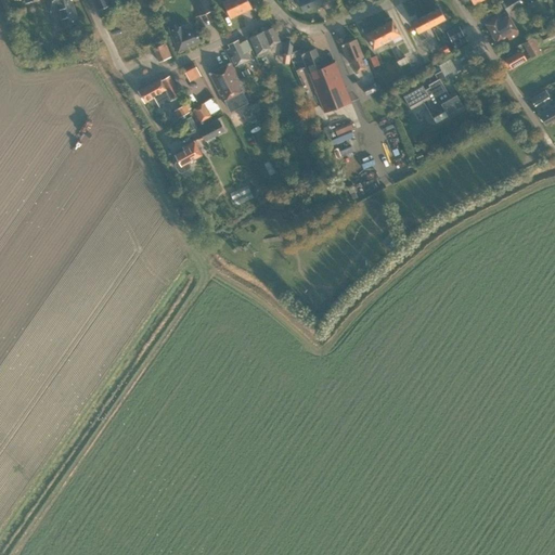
[(71,0),(47,0),(51,12),(59,9),(62,18),(59,20),(61,27),(78,22),(76,14),(73,15),(68,2),(72,1),(71,0)]
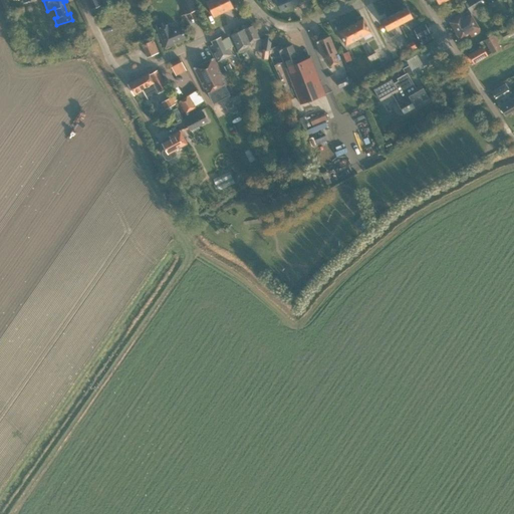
[(87,0),(92,9),(102,5),(100,0),(87,0)]
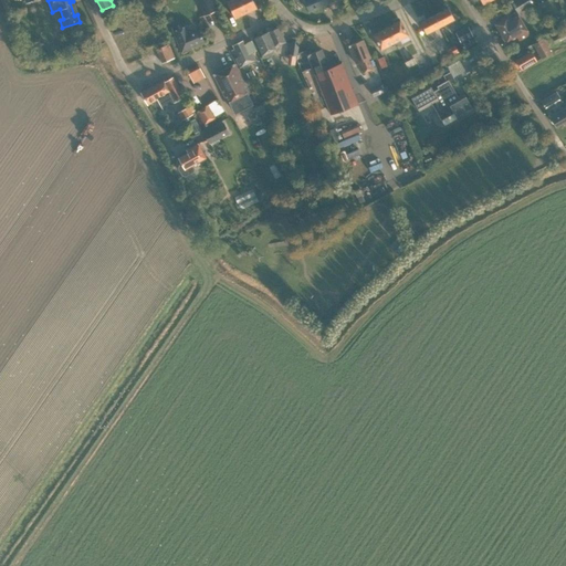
[(197,0),(205,16),(217,10),(212,0),(197,0)]
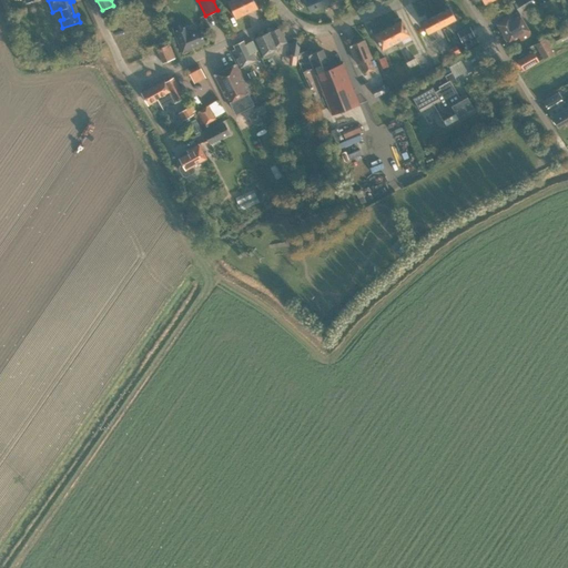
[(235,18),(246,13),(240,0),(230,0),(227,1),(235,18)]
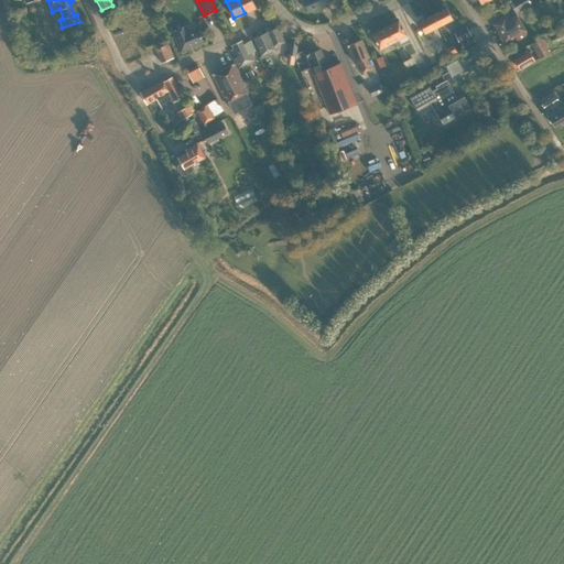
[(238,0),(245,13),(256,8),(251,0),(238,0)]
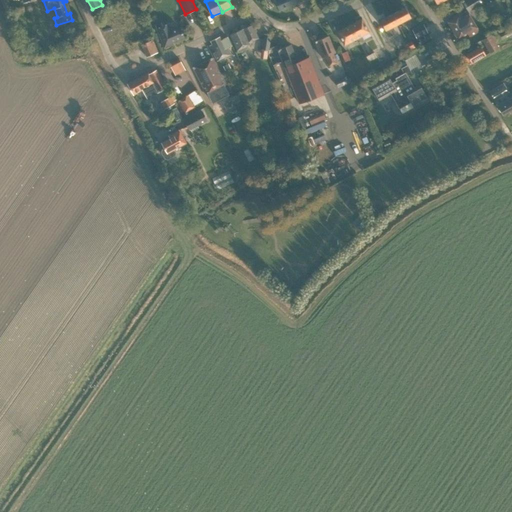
[(303,0),(302,0),(275,0),(279,10),(303,0)]
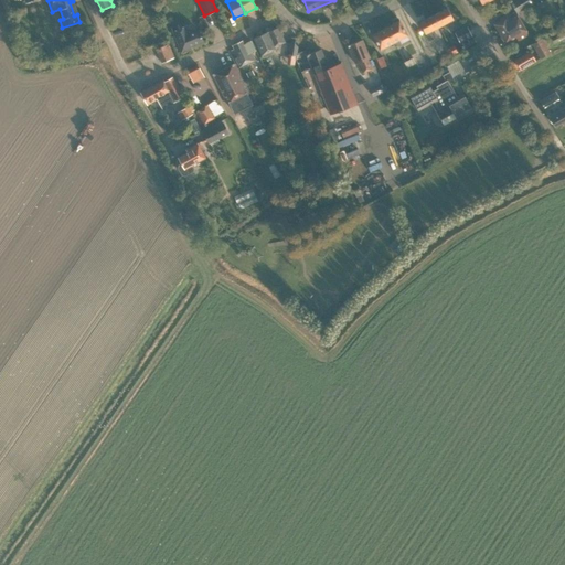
[(534,3),(532,0),(515,0),(510,3),(516,13),(534,3)]
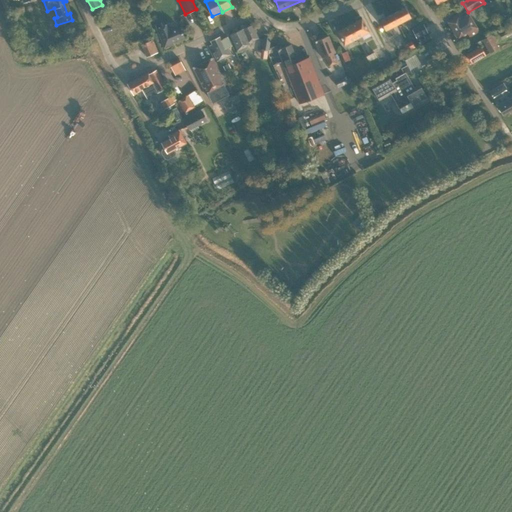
[(392,14),(398,24),(406,19),(410,26),(414,24),(405,7),(392,14)]
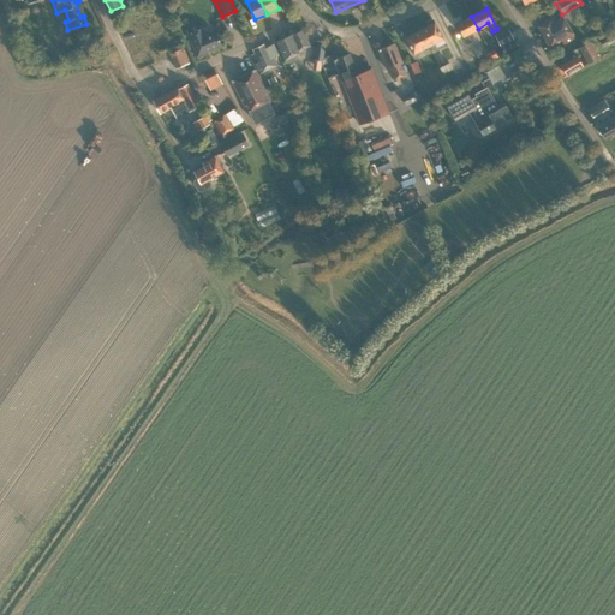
[(547,17),(549,19),(537,27),(550,47),(561,40),(563,43),(574,37),(561,15),(555,18),(553,13),(547,17)]
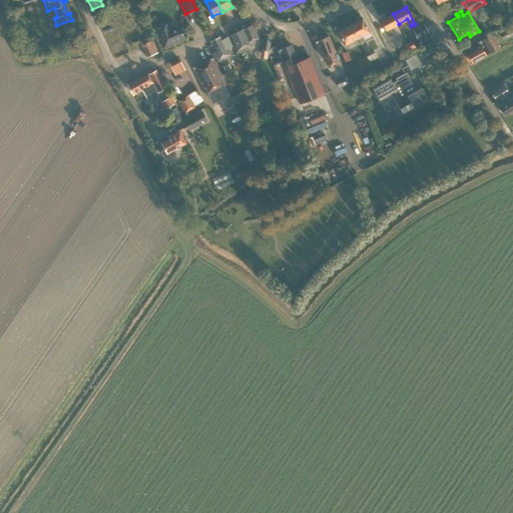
[(390,28),(399,24),(393,14),(381,20),(389,37),(393,35),(390,28)]
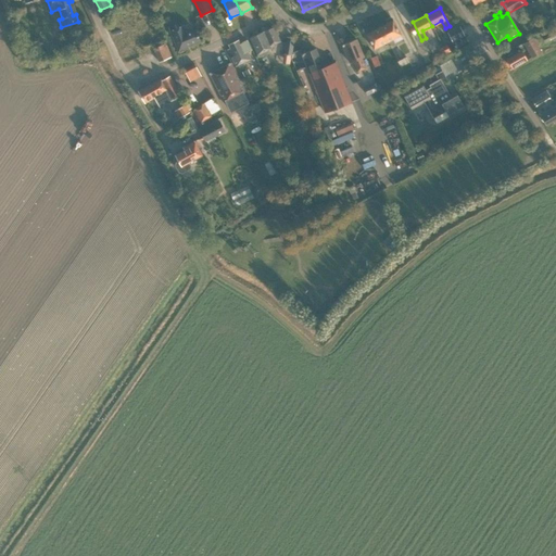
[(379,27),(387,42),(401,35),(393,20),(379,27)]
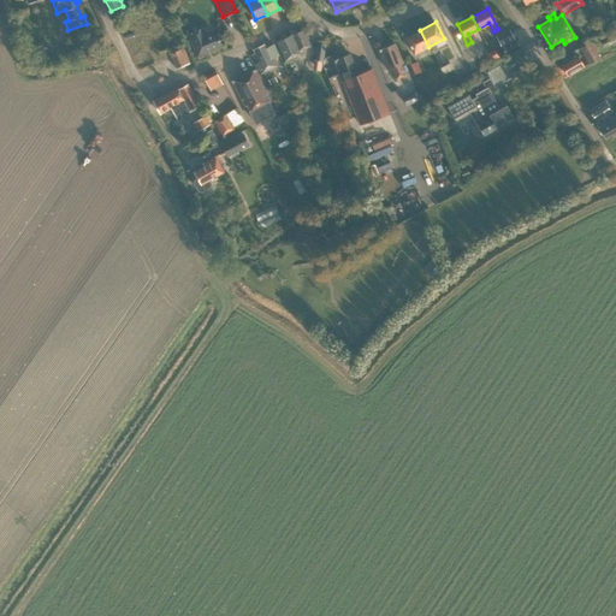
[(202,28),(195,31),(194,28),(187,31),(197,57),(208,53),(208,52),(221,46),(217,34),(213,36),(212,33),(205,36),(202,28)]
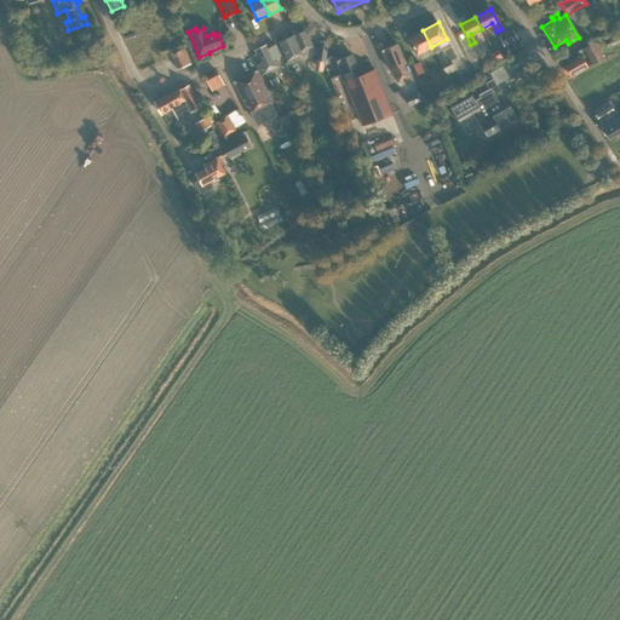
[(313,46),(305,29),(279,41),(288,63),(298,58),(297,56),(303,53),(302,51),(313,46)]
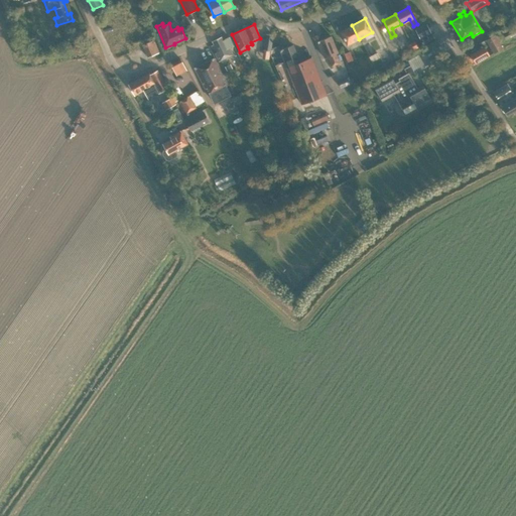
[(434,39),(426,24),(415,29),(422,45),(434,39)]
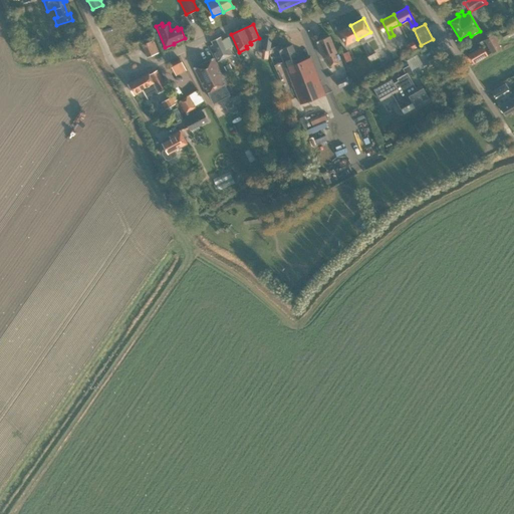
[(345,45),(357,39),(350,25),(338,31),(345,45)]
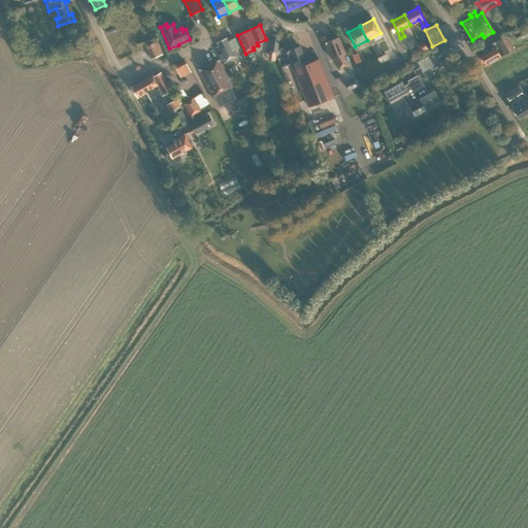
[(527,35),(527,29),(516,36),(519,40),(527,35)]
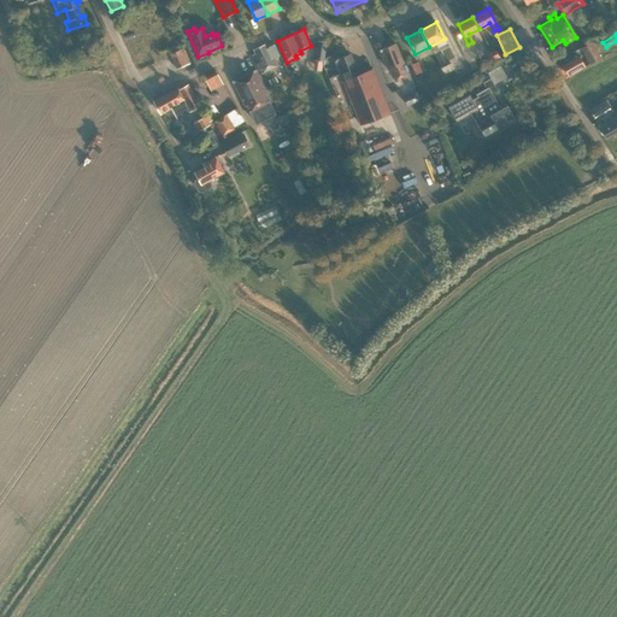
[(315,59),(323,60),(327,42),(318,41),(315,59)]
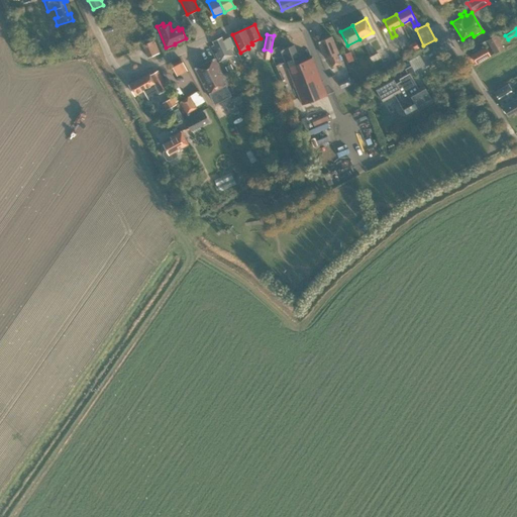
[(487,40),(495,54),(504,48),(496,34),(487,40)]
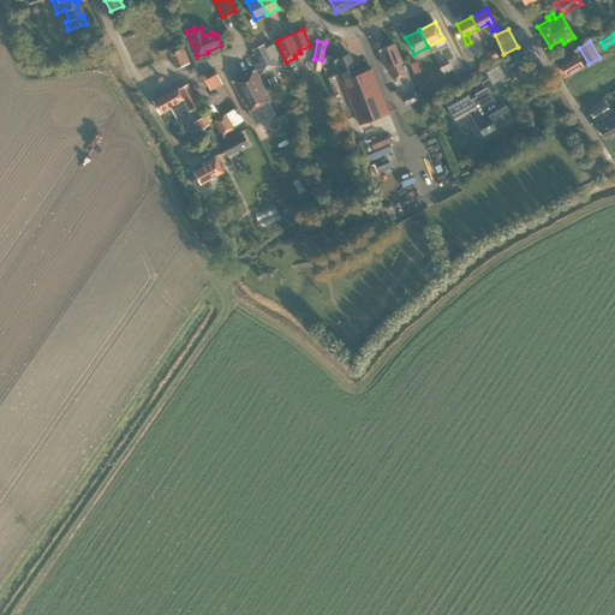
[(402,64),(394,43),(378,49),(387,70),(390,67),(395,79),(405,76),(400,64),(402,64)]
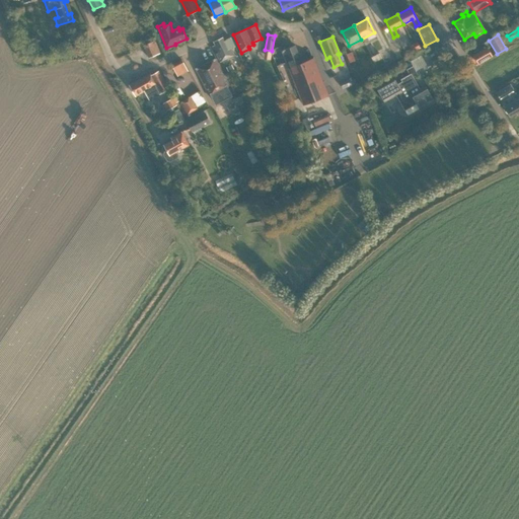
[(39,42),(33,38),(26,47),(31,51),(39,42)]
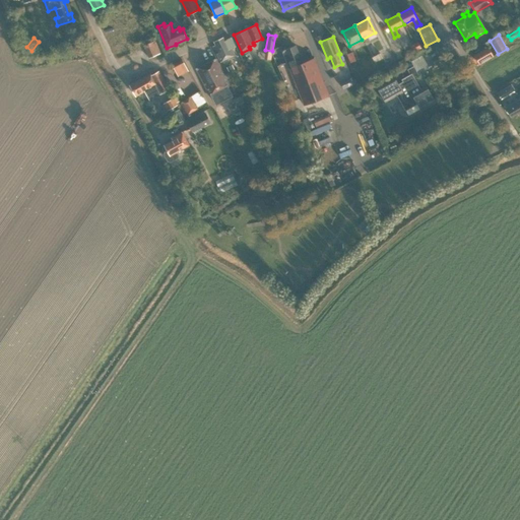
[(231,38),(224,41),(222,38),(213,42),(215,45),(212,46),(220,62),(235,55),(231,48),(235,46),(231,38)]
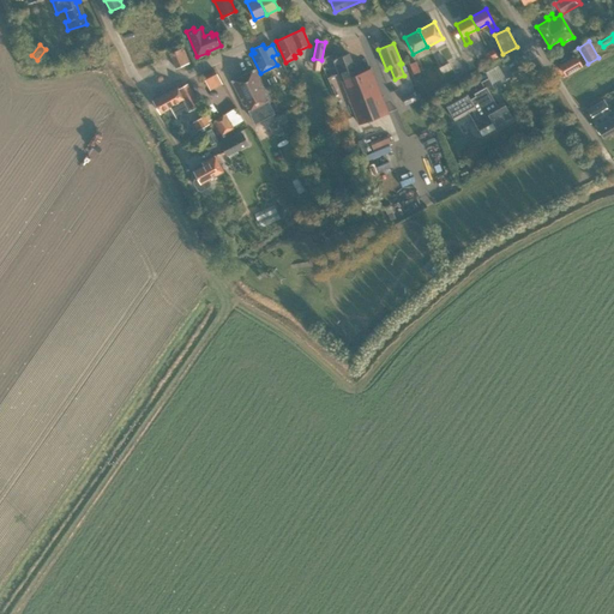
[(190,64),(182,48),(169,53),(175,68),(190,64)]
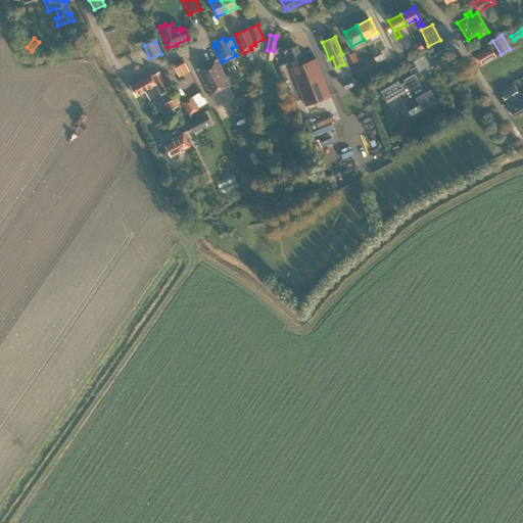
[(412,46),(416,53),(424,49),(420,42),(412,46)]
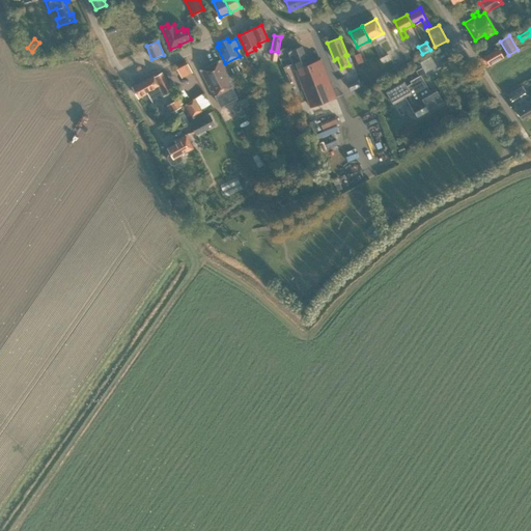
[(288,52),(310,107),(335,98),(320,59),(310,64),(307,57),(306,57),(302,47),(288,52)]
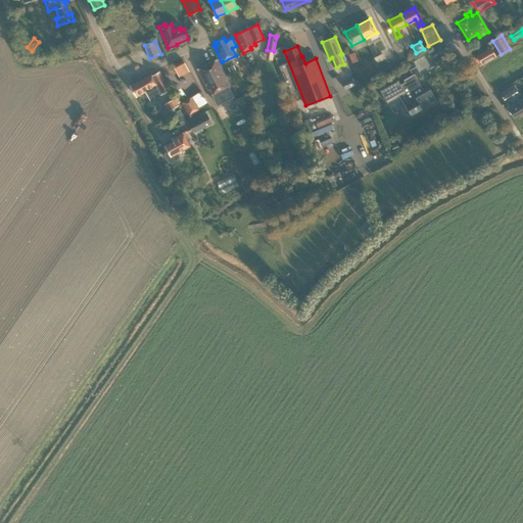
[(492,49),(491,47),(476,55),(481,64),(495,56),(491,49),(492,49)]
